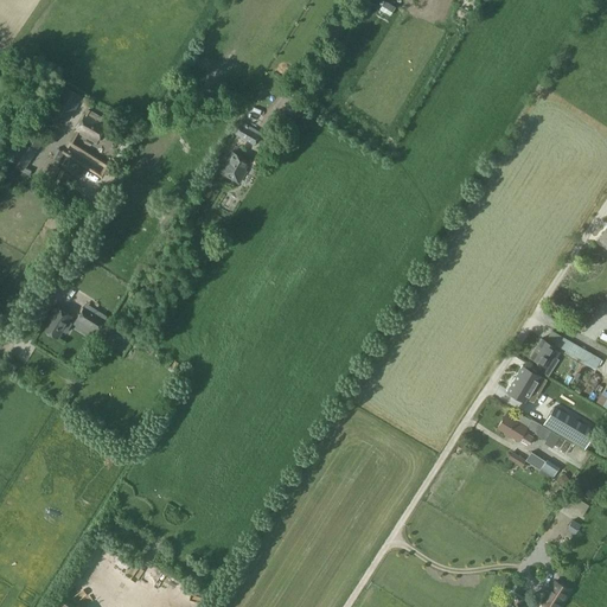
[(390,16),(395,7),(387,1),(381,10),(390,16)]
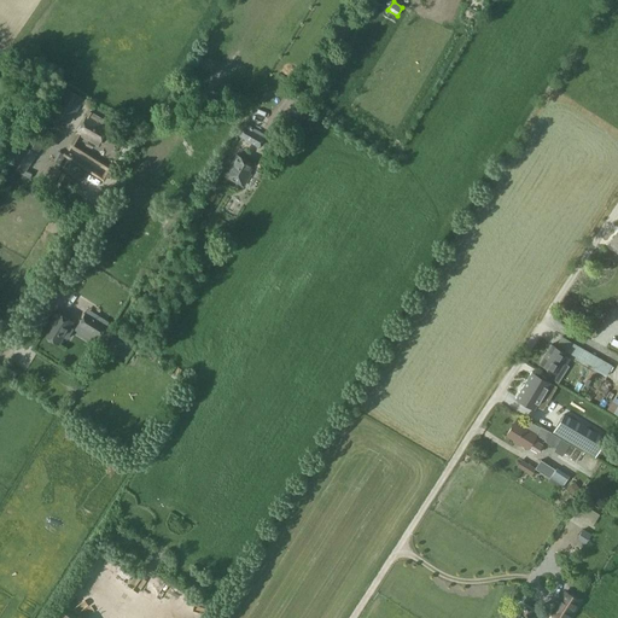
[(70,121),(82,97),(65,88),(53,111),(70,121)]
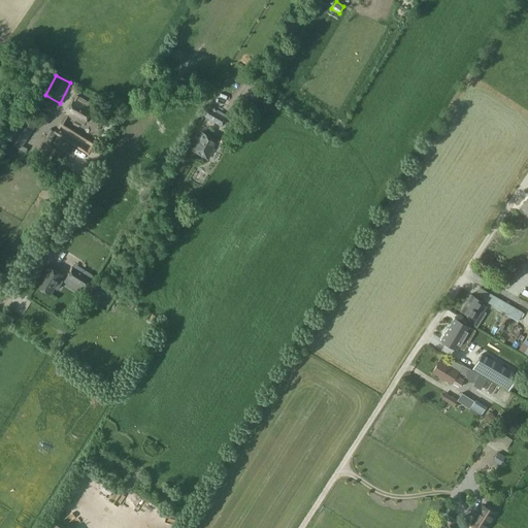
[(83,124),(93,106),(76,96),(65,114),(83,124)]
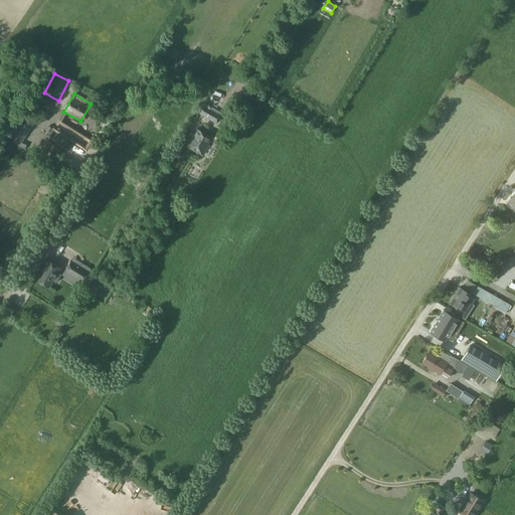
[(220,115),(215,112),(204,105),(198,115),(215,124),(220,115)]
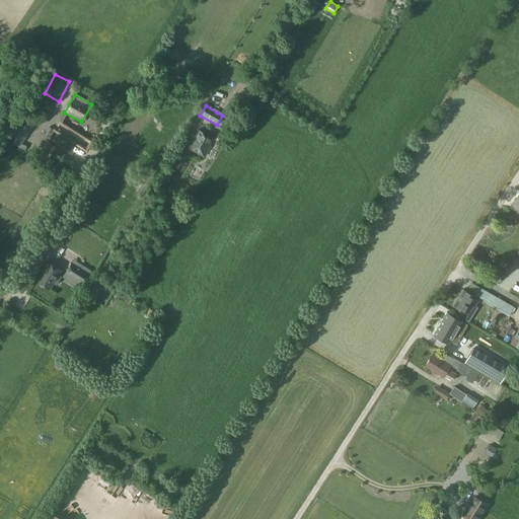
[(39,119),(51,122),(53,113),(39,108),(36,117),(39,117),(39,119)]
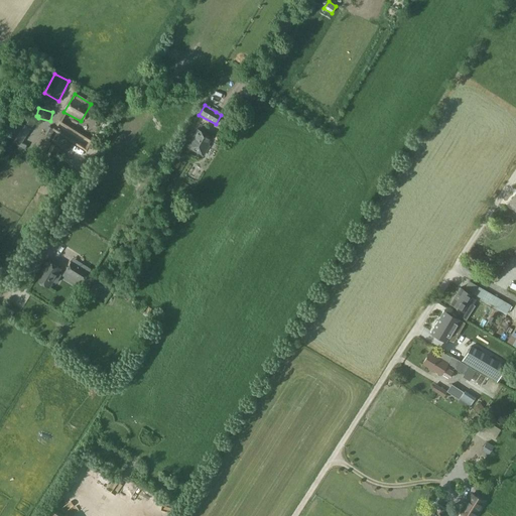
[(32,116),(21,109),(15,118),(10,115),(1,128),(21,142),(30,129),(25,125),(26,124),(31,127),(35,121),(30,118),(32,116)]
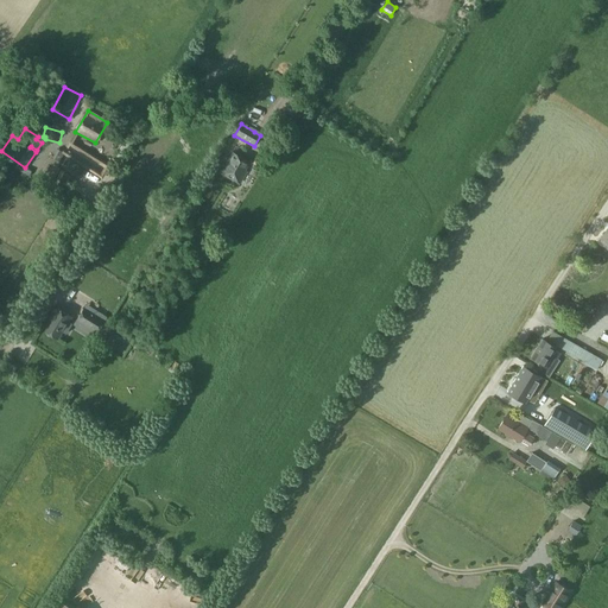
[(124,159),(137,139),(130,134),(118,156),(124,159)]
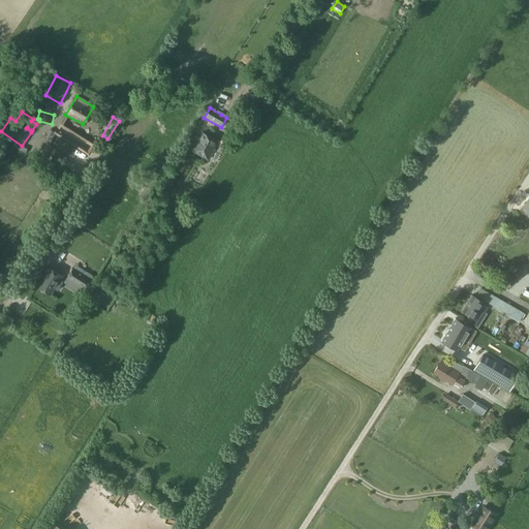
[(210,158),(214,149),(213,148),(217,142),(201,133),(193,150),(210,158)]
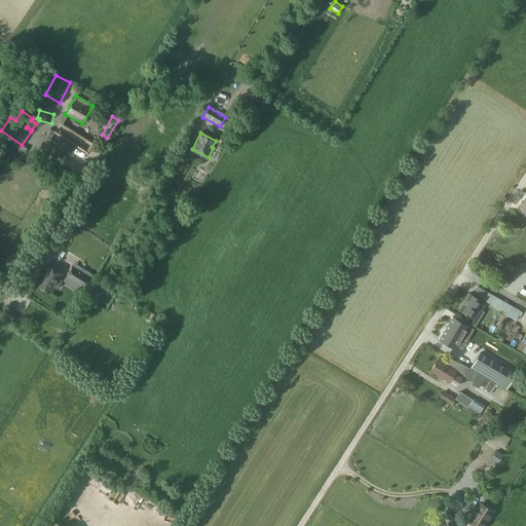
[(44,136),(41,142),(49,146),(52,140),(44,136)]
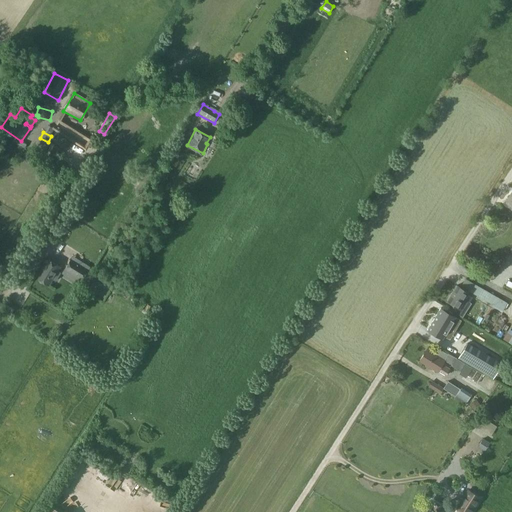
[(218,141),(221,135),(216,132),(213,138),(218,141)]
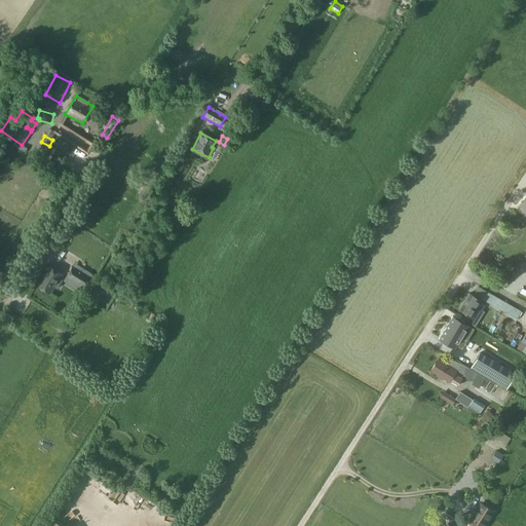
[(62,162),(66,155),(53,147),(47,157),(52,161),(54,158),(62,162)]
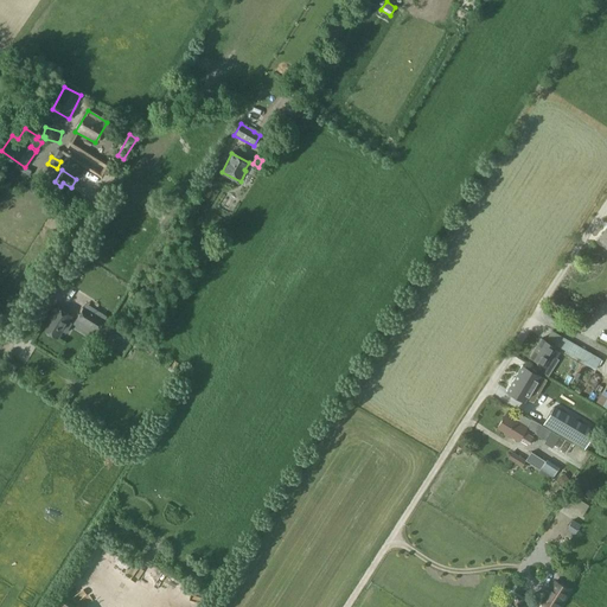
[(209,187),(212,183),(206,178),(203,183),(209,187)]
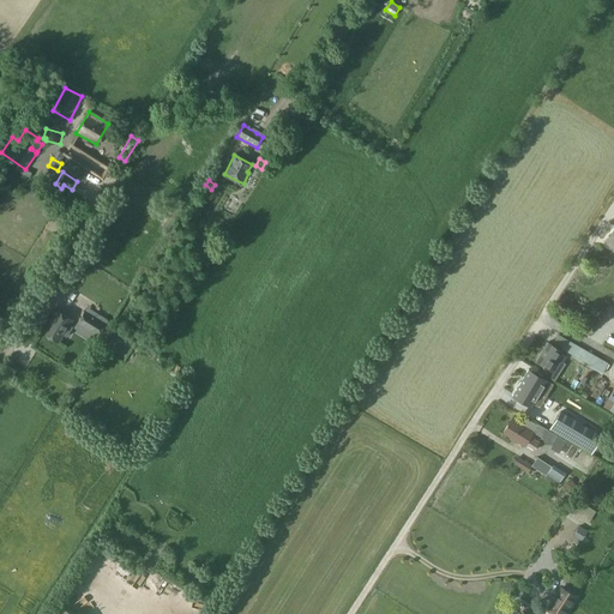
[(58,342),(72,320),(55,311),(42,332),(58,342)]
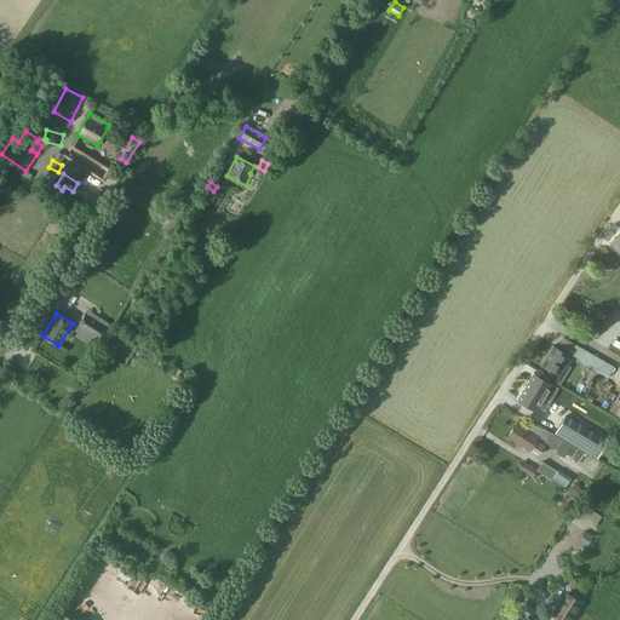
[(96,343),(105,327),(86,315),(76,329),(96,343)]
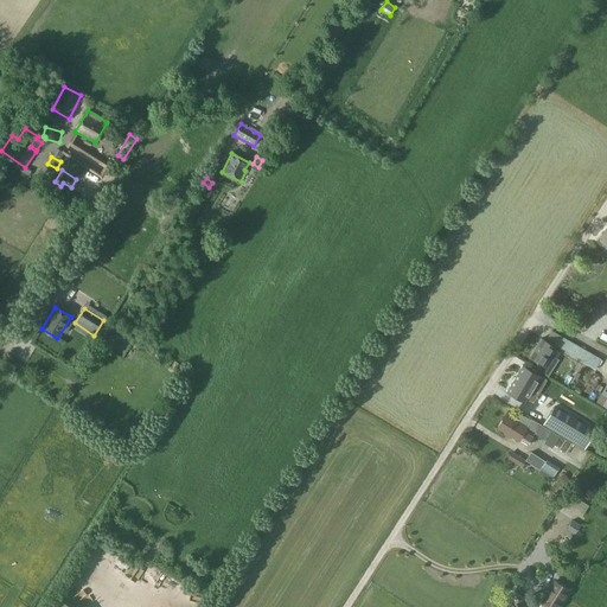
[(595,370),(601,360),(553,331),(547,339),(586,362),(585,364),(595,370)]
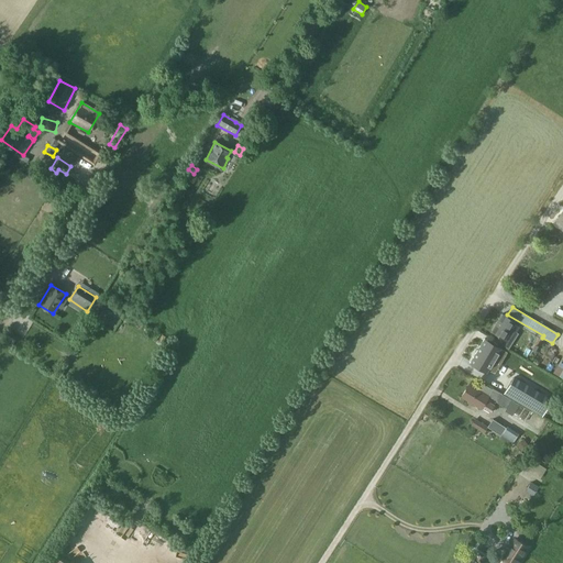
[(505,340),(515,323),(509,320),(510,319),(501,313),(492,331),(505,340)]
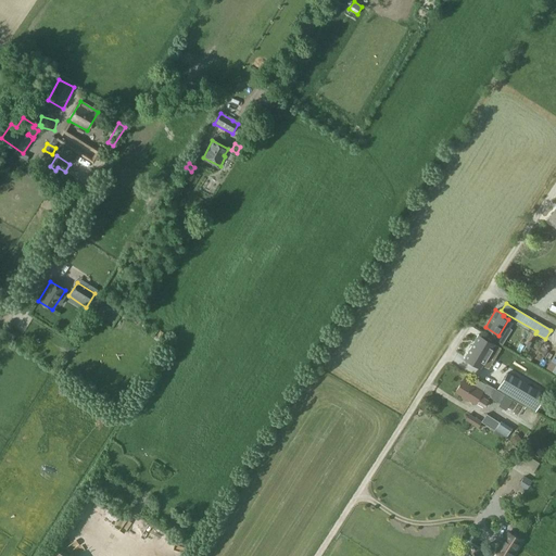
[(13,338),(16,332),(10,329),(7,335),(13,338)]
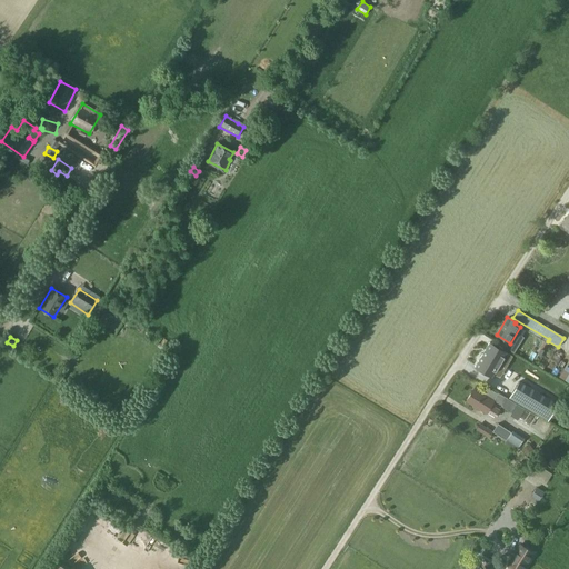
[(491,377),(506,352),(490,342),(475,368),(491,377)]
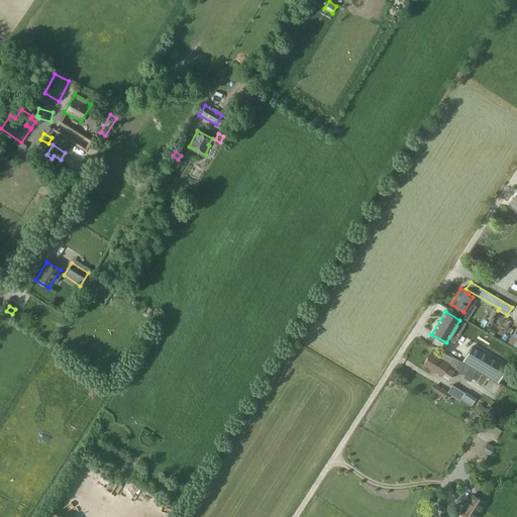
[(472,347),(463,363),(498,383),(507,368),(472,347)]
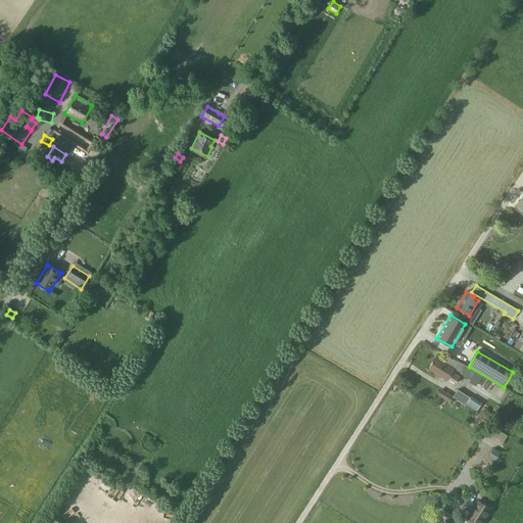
[(447,380),(455,384),(460,376),(452,372),(455,368),(462,372),(461,373),(470,378),(469,381),(473,383),(479,374),(458,361),(457,362),(445,354),(442,360),(436,355),(428,369),(447,381),(447,380)]
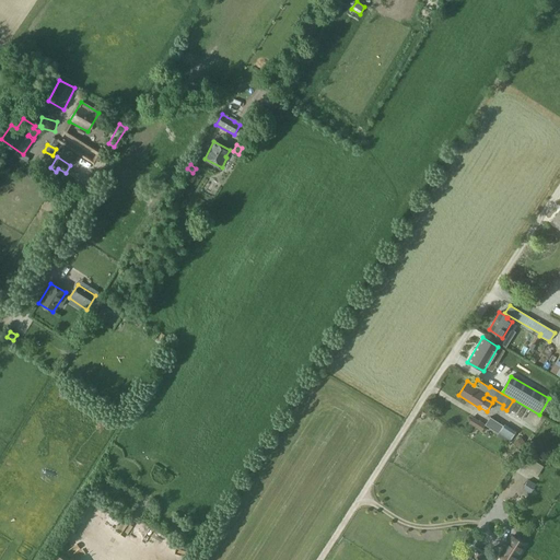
[(482,431),(486,426),(473,417),(469,422),(482,431)]
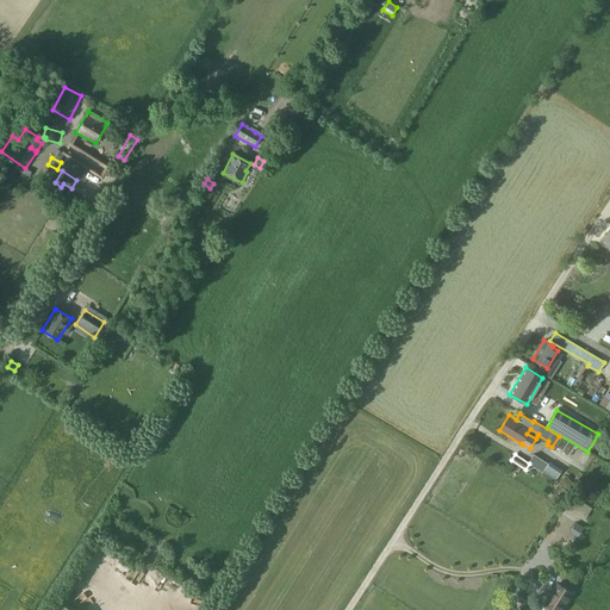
[(552,479),(556,472),(534,456),(529,464),(543,472),(542,473),(552,479)]
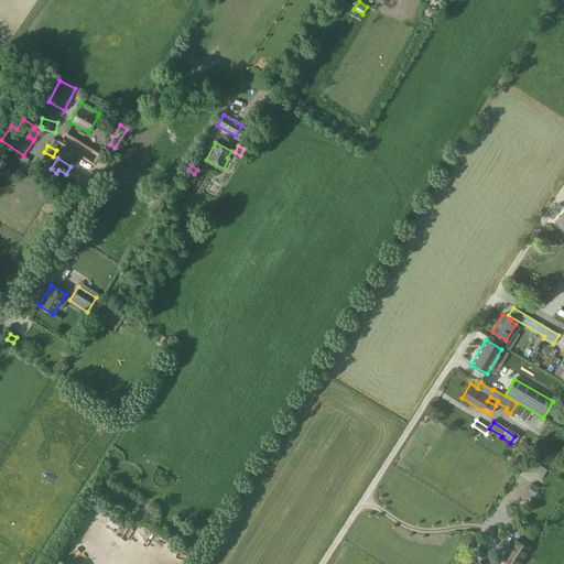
[(486,448),(492,441),(481,432),(476,440),(486,448)]
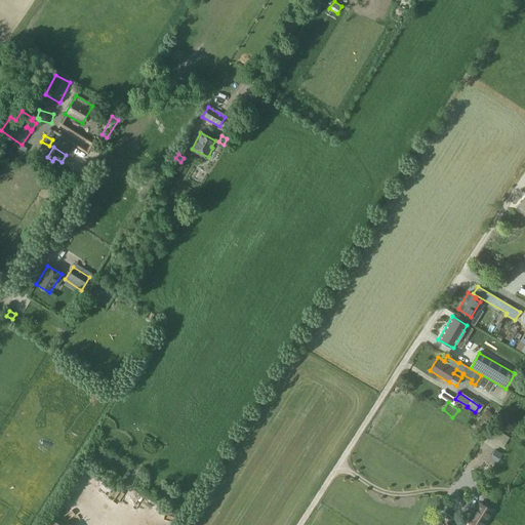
[(486,420),(493,416),(489,410),(482,414),(486,420)]
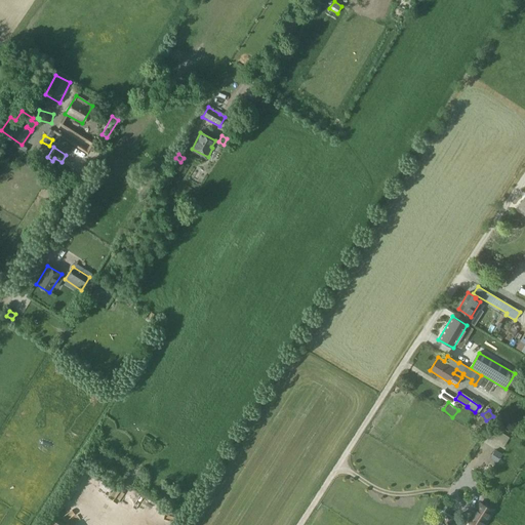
[(452,520),(444,516),(438,524),(482,524),(492,511),(481,503),(470,522),(473,524),(472,524),(448,524),(449,524),(452,520)]
